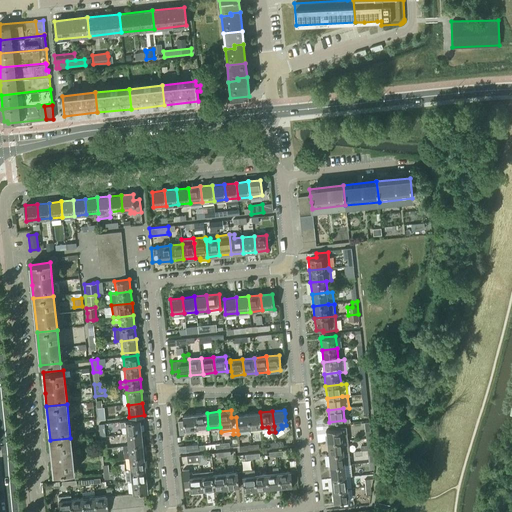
[(260,412),(248,413),(250,429),(262,427),(260,412)]
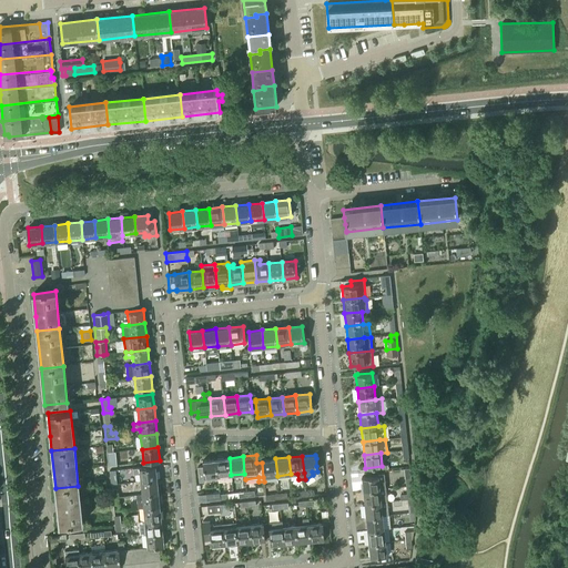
[(230,458),(215,459),(217,476),(219,483),(232,482),(231,475),(230,458)]
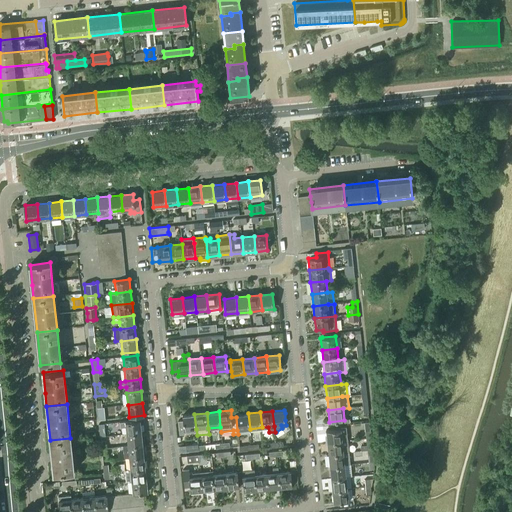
[(244,414),(236,415),(236,417),(237,430),(250,429),(248,413),(244,414)]
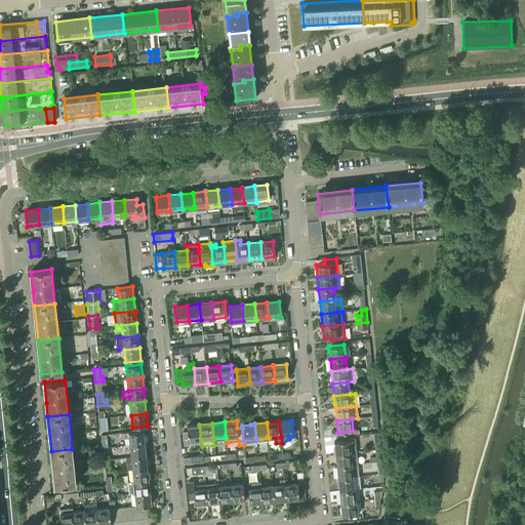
[(188,431),(183,432),(184,446),(189,445),(189,442),(201,440),(199,425),(187,426),(188,431)]
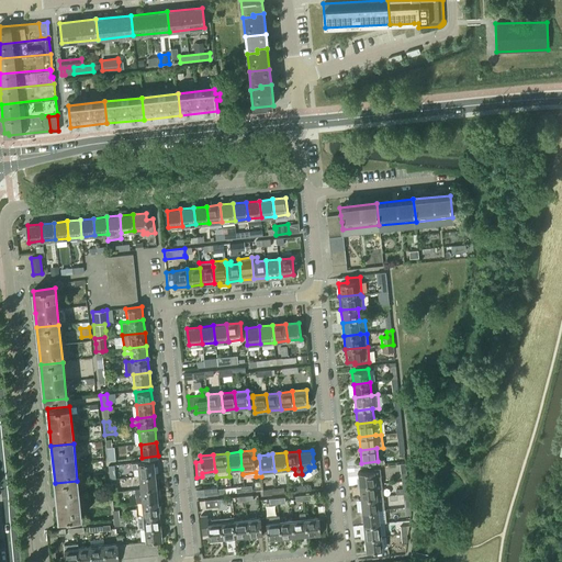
[(155,461),(132,463),(132,469),(138,469),(139,475),(156,474),(155,461)]
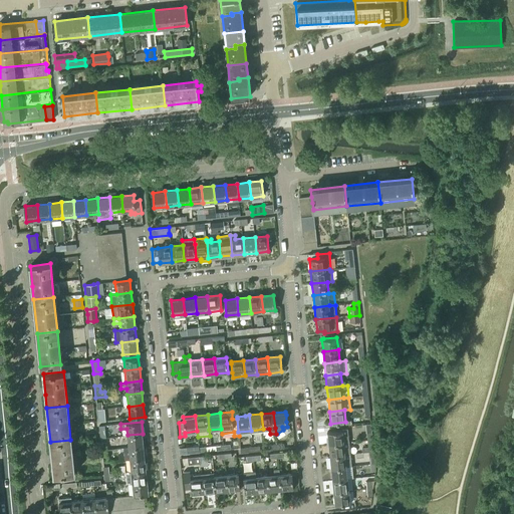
[(328,445),(349,443),(347,429),(341,430),(342,431),(327,433),(328,445)]
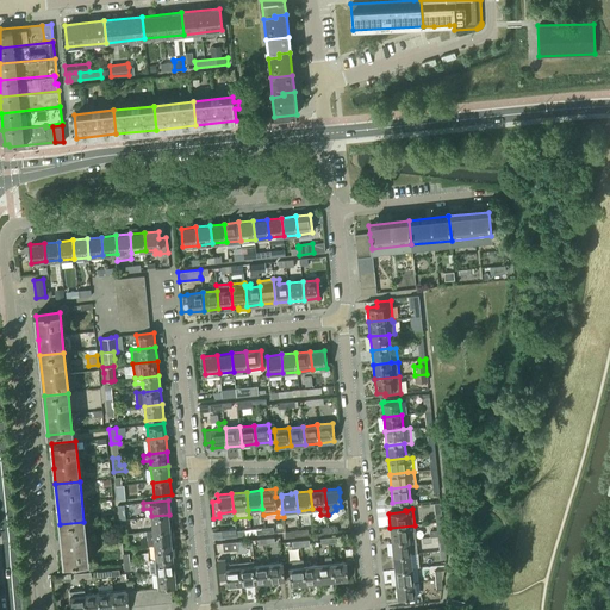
[(169,515),(151,516),(153,530),(170,529),(169,515)]
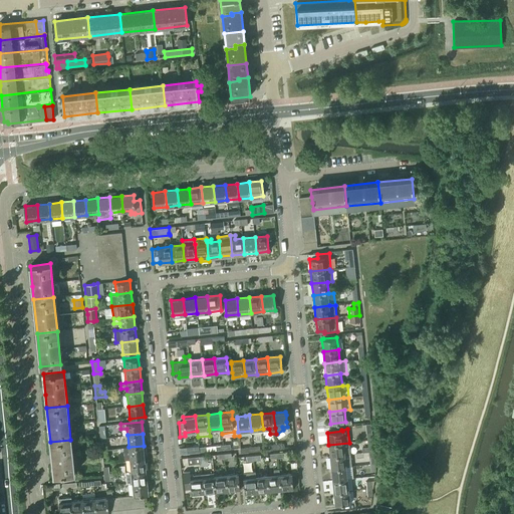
[(70,440),(50,442),(54,475),(74,473),(70,440)]
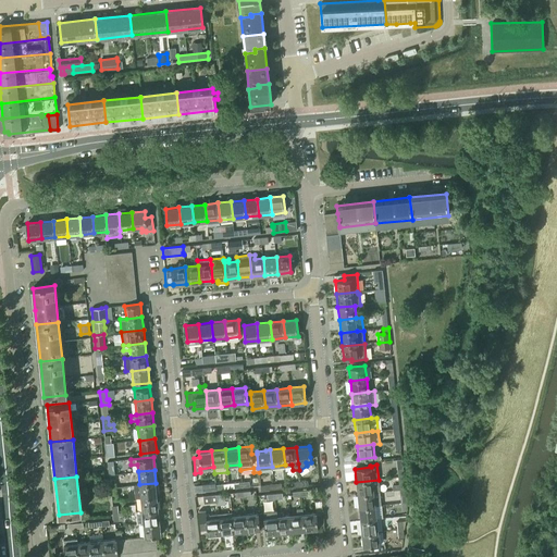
[(399,484),(392,485),(393,491),(399,490),(399,491),(405,490),(405,484),(404,477),(398,478),(399,484)]
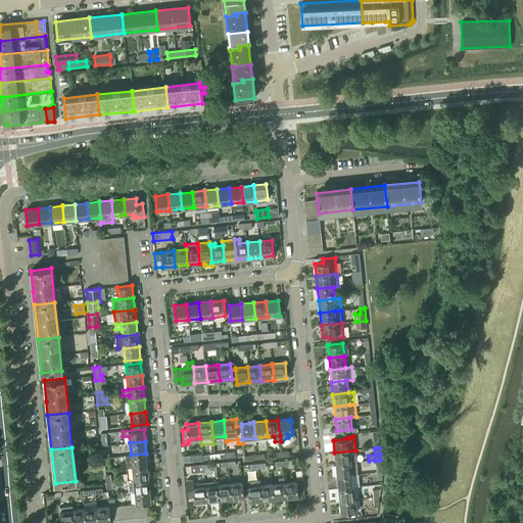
[(336,465),(357,463),(355,450),(334,453),(336,465)]
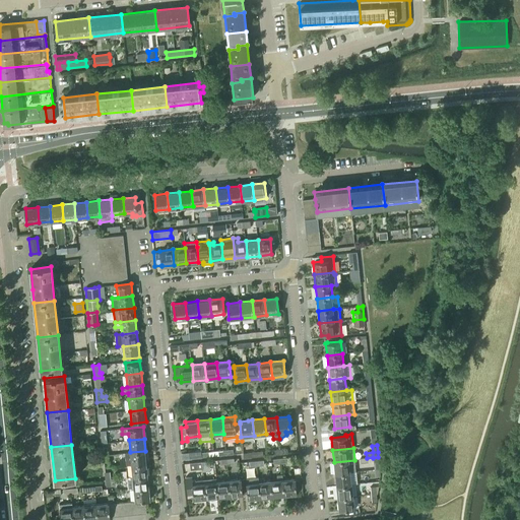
[(130,452),(125,453),(126,465),(131,464),(146,463),(145,451),(130,452)]
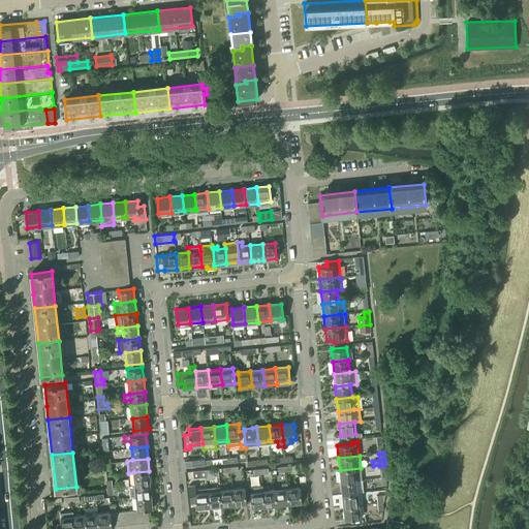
[(192,467),(205,466),(205,461),(205,459),(192,460),(192,467)]
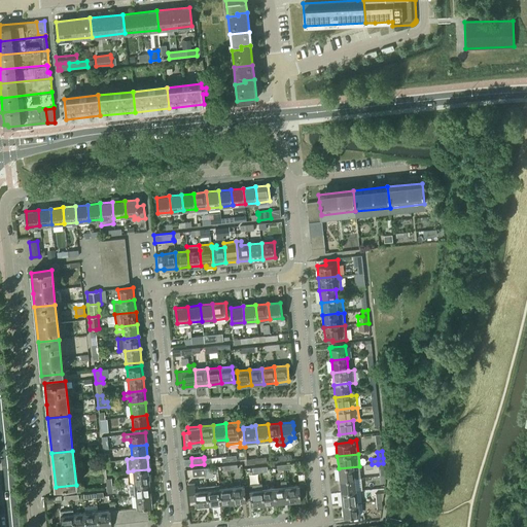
[(339,468),(340,481),(355,479),(360,478),(359,466),(339,468)]
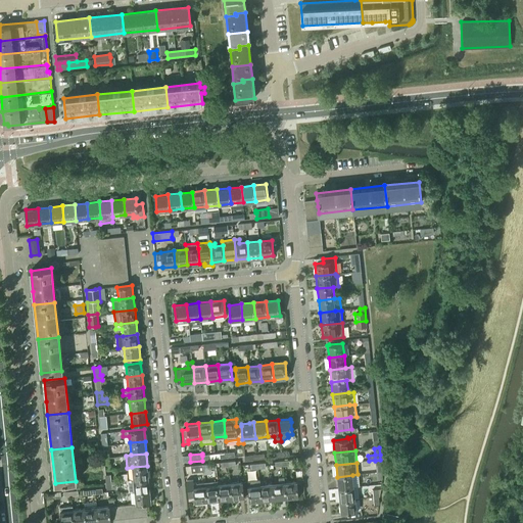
[(204,472),(204,469),(203,470),(203,465),(191,466),(191,473),(204,472)]
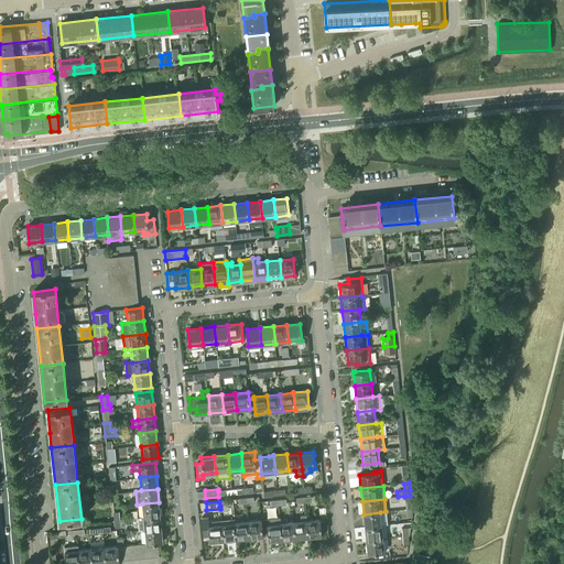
[(142,503),(143,517),(160,516),(159,502),(142,503)]
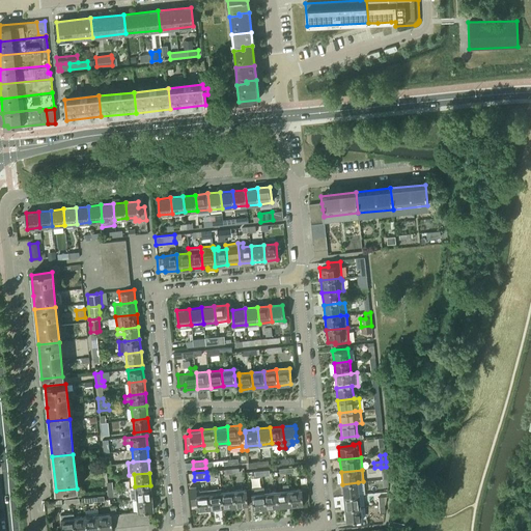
[(302,488),(289,491),(290,506),(303,504),(303,502),(309,502),(307,482),(301,483),(302,488)]
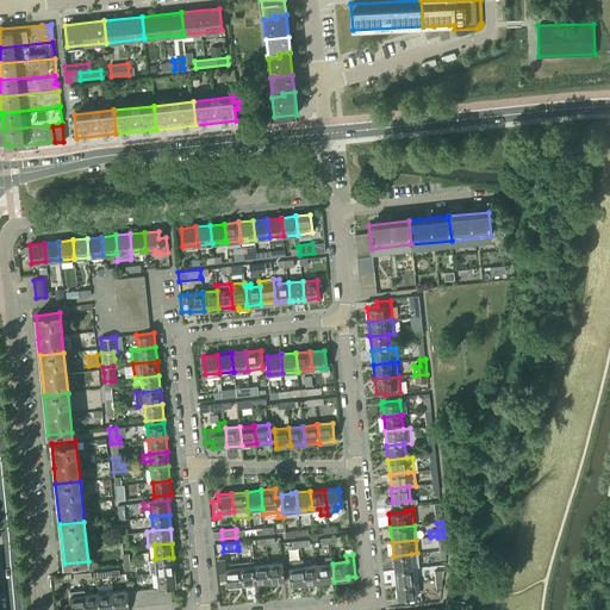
[(394,571),(412,568),(411,554),(393,556),(394,571)]
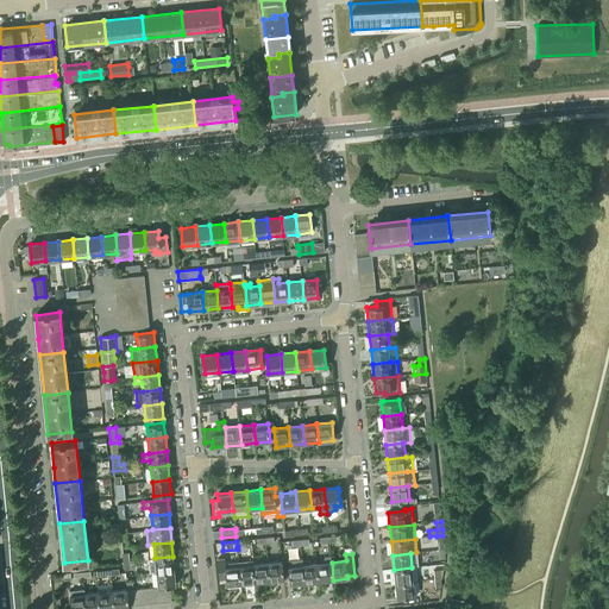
[(325,563),(318,564),(319,582),(333,581),(332,563),(331,556),(325,557),(325,563)]
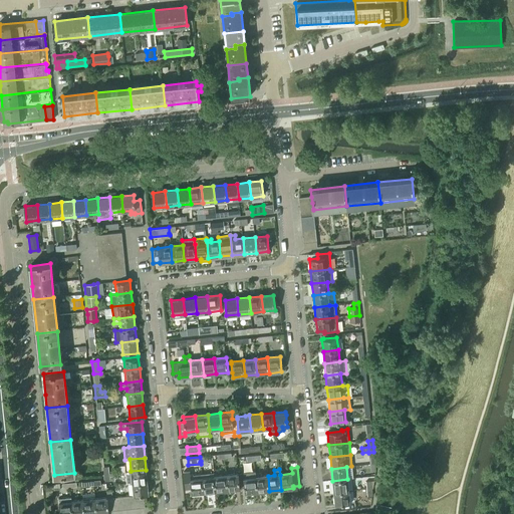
[(131,471),(125,472),(126,484),(132,483),(148,482),(146,470),(131,471)]
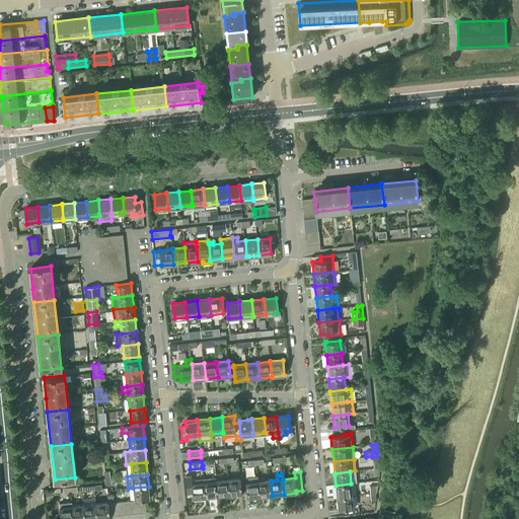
[(206,498),(204,478),(192,480),(192,475),(186,476),(187,495),(193,494),(194,499),(206,498)]
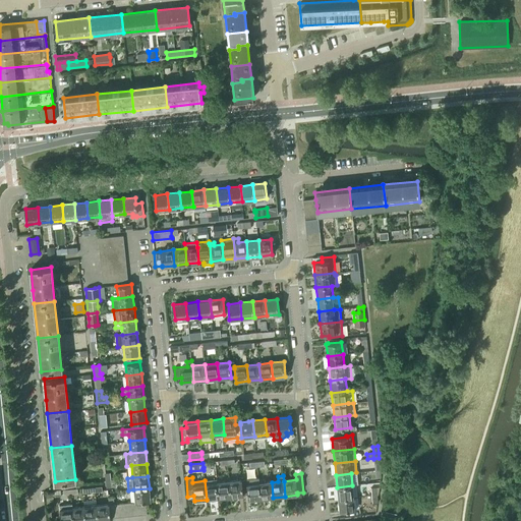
[(258,478),(246,479),(246,484),(248,501),(261,499),(258,483),(258,478)]
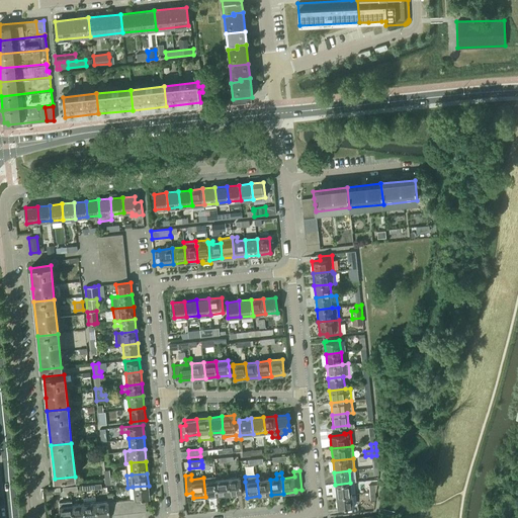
[(110,478),(105,478),(105,486),(115,485),(114,477),(110,478)]
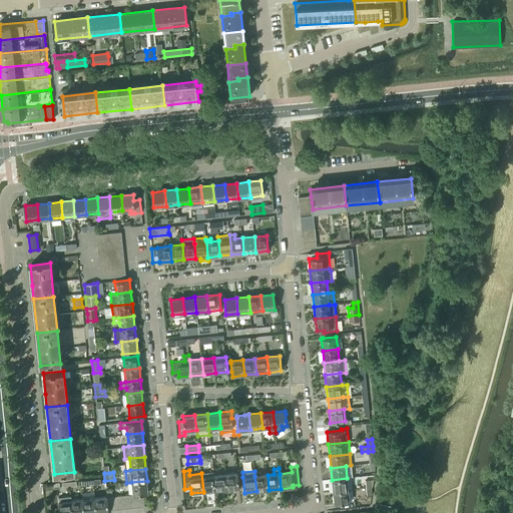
[(215,490),(213,475),(213,472),(201,473),(203,492),(215,490)]
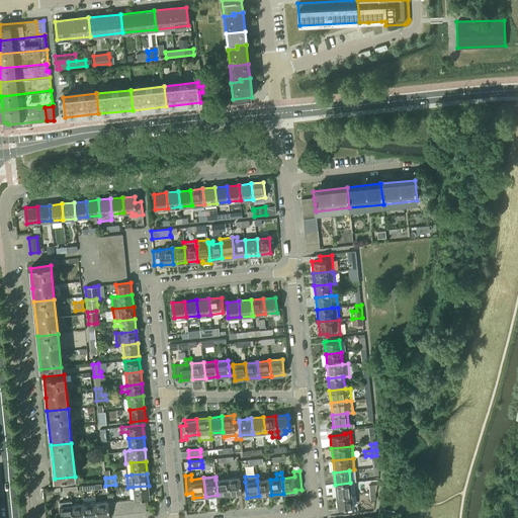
[(228,479),(230,494),(242,493),(240,478),(228,479)]
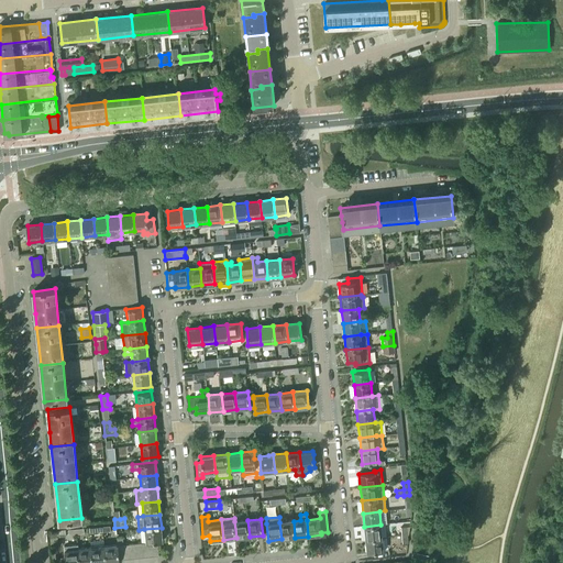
[(236,538),(250,537),(247,520),(234,521),(236,538)]
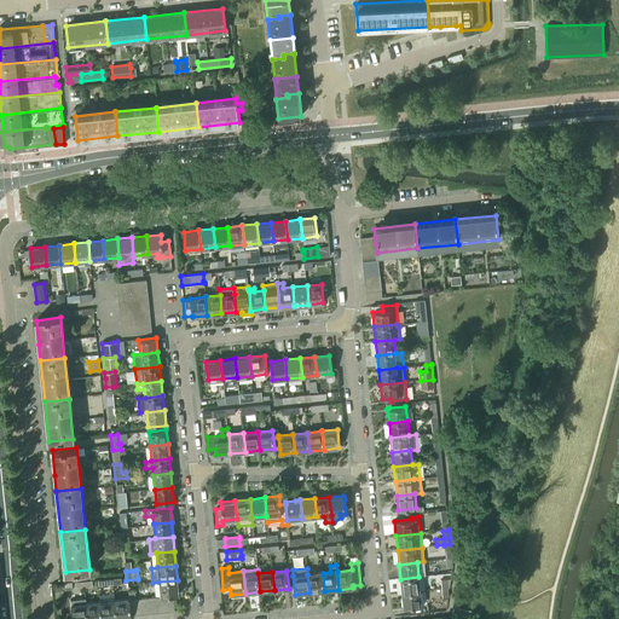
[(323,573),(307,574),(310,593),(324,591),(323,573)]
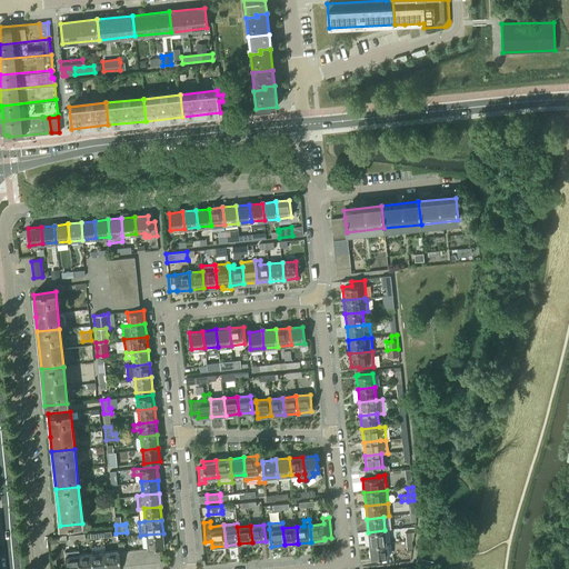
[(369,546),(386,543),(385,530),(368,532),(369,546)]
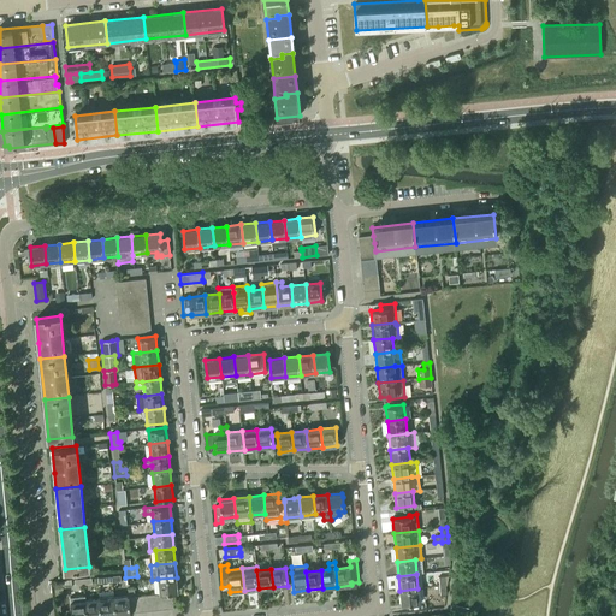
[(177,578),(158,579),(160,594),(165,593),(172,592),(178,592),(177,578)]
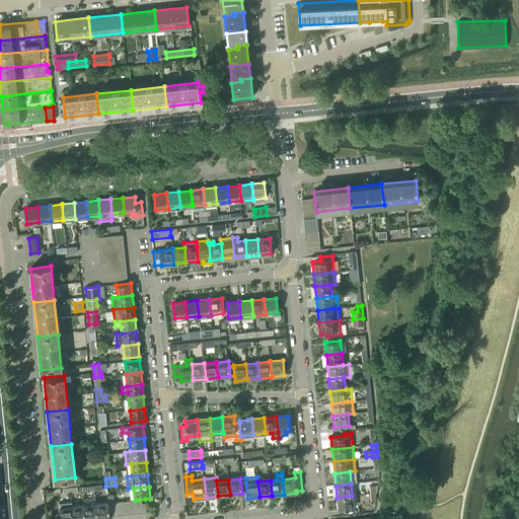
[(352,496),(337,498),(339,510),(354,508),(352,496)]
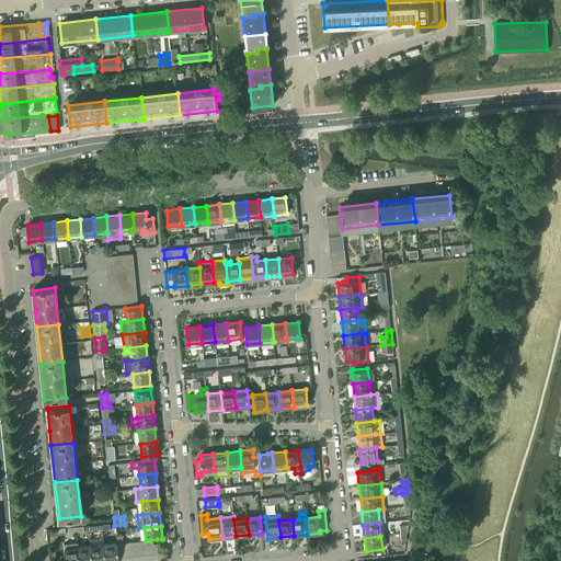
[(103,537),(90,539),(91,546),(92,560),(104,560),(106,560),(104,544),(103,537)]
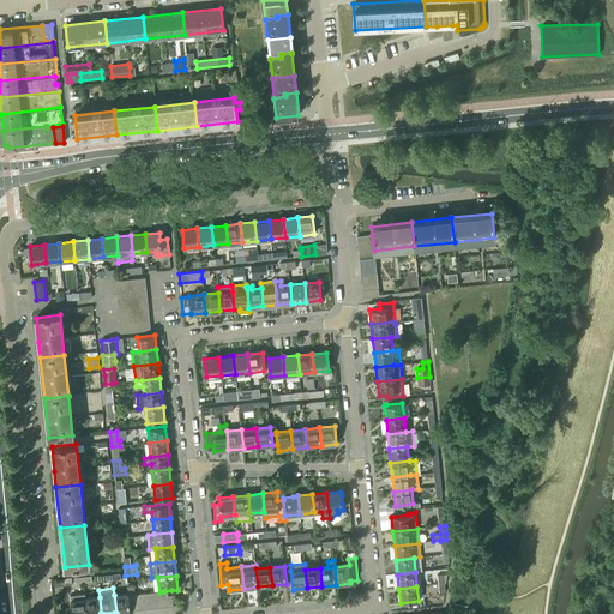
[(84,594),(70,596),(70,600),(71,613),(85,613),(85,599),(84,594)]
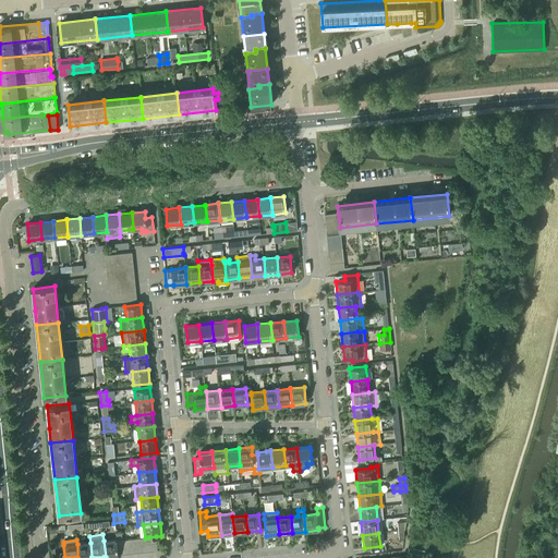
[(117,540),(104,541),(106,557),(119,557),(119,555),(117,541),(117,540)]
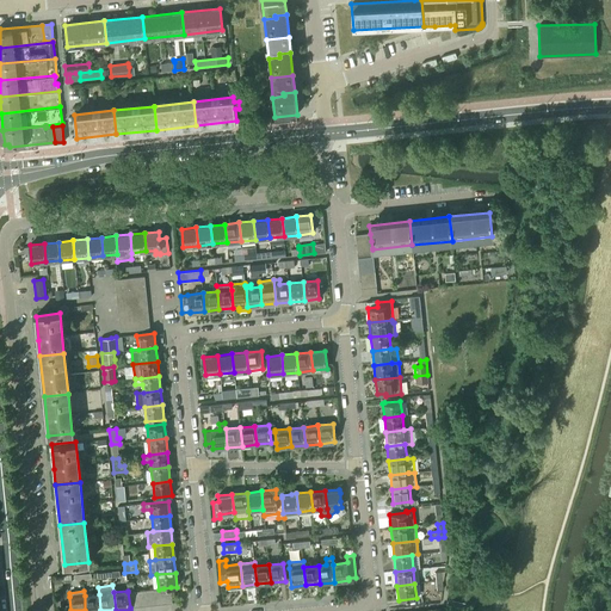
[(100,610),(99,594),(85,596),(85,610),(100,610)]
